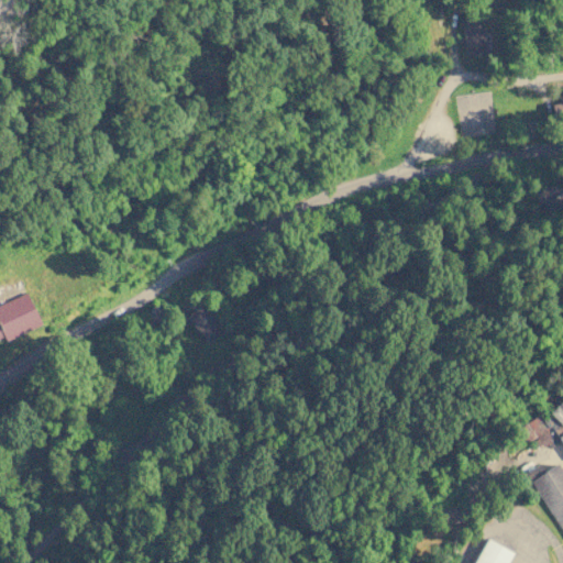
[(460,20),(466,54),(486,51),(481,17),(460,20)]
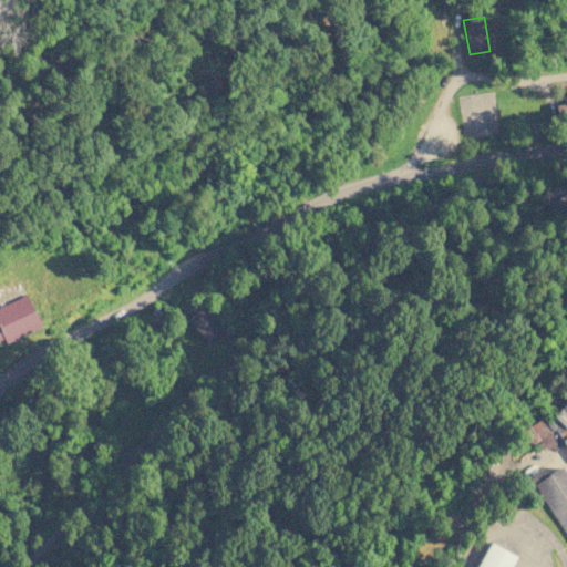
[(566,119),(566,102),(556,104),(557,120),(566,119)]
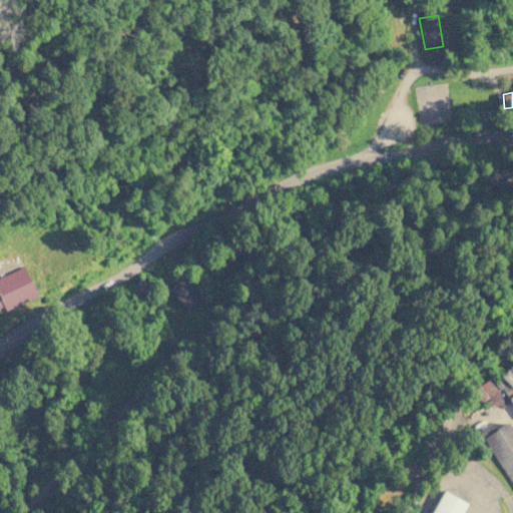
[(494,194),(512,188),(512,180),(508,165),(487,172),(494,194)]
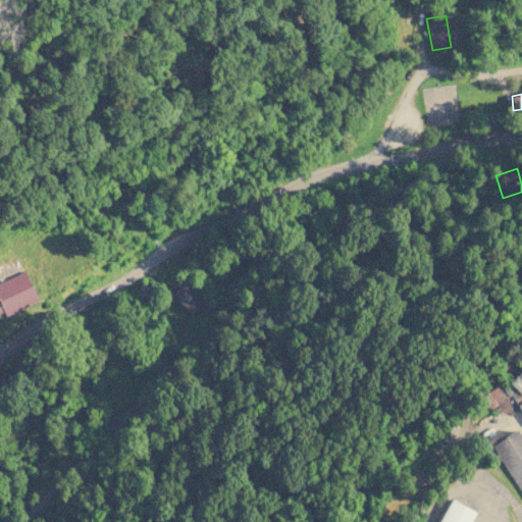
[(0,312),(3,311),(5,315),(38,301),(24,271),(0,281),(0,312)]
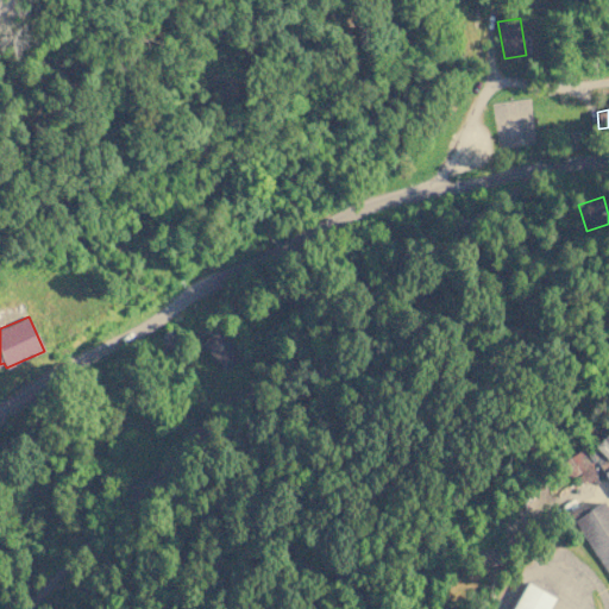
[(200,343),(226,374),(240,360),(215,331),(200,343)]
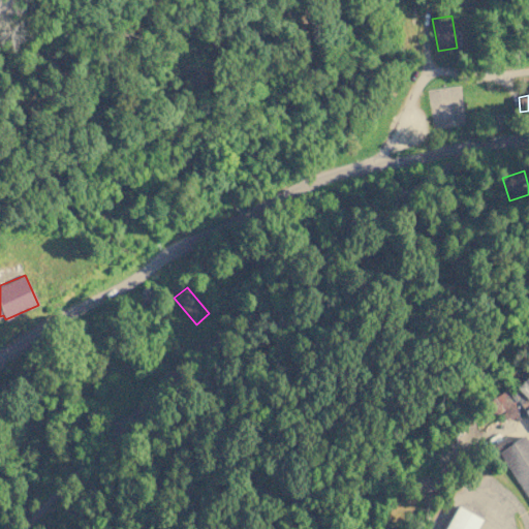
[(528,417),(528,374),(515,389),(507,393),(505,390),(487,401),(494,415),(502,410),(503,412),(499,415),(502,421),(507,416),(508,419),(517,415),(515,411),(517,410),(511,404),(514,403),(512,401),(517,400),(523,411),(519,413),(521,416),(526,413),(528,417)]
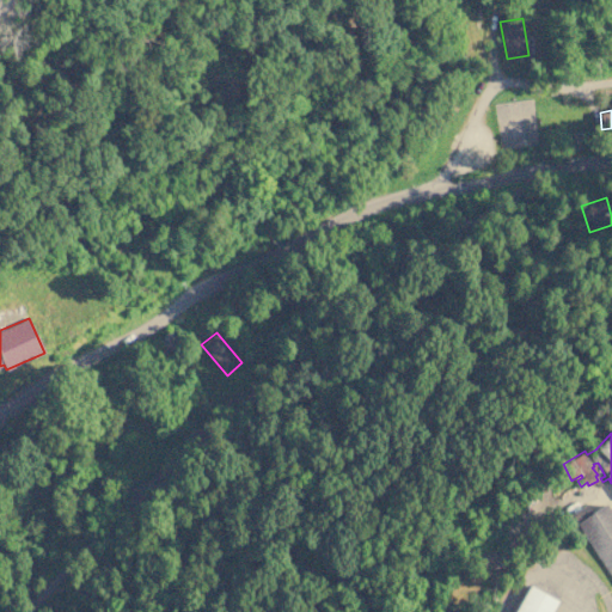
[(565,515),(585,505),(589,513),(604,505),(611,514),(611,513),(611,580),(583,536),(580,538),(565,515)]
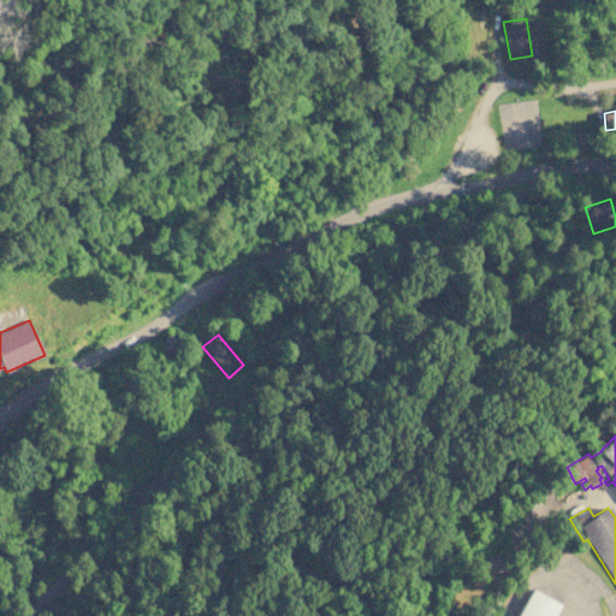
[(517,615),(554,615),(561,604),(533,588),(517,615)]
